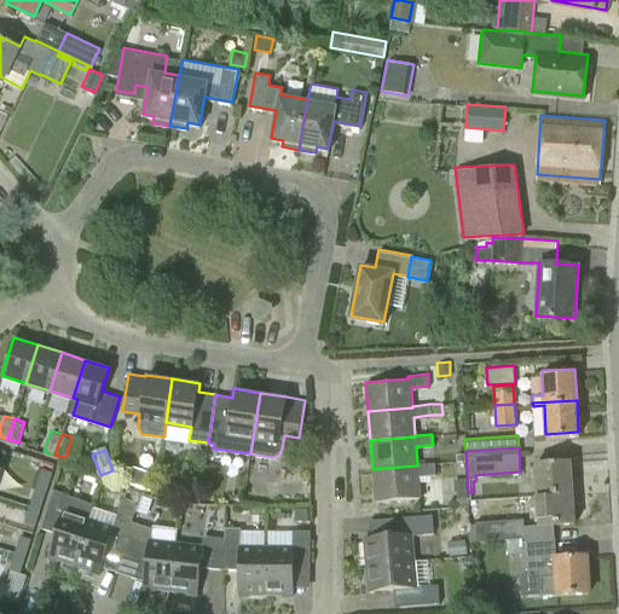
[(537,494),(573,492),(571,458),(534,461),(534,465),(527,465),(527,476),(536,476),(537,494)]
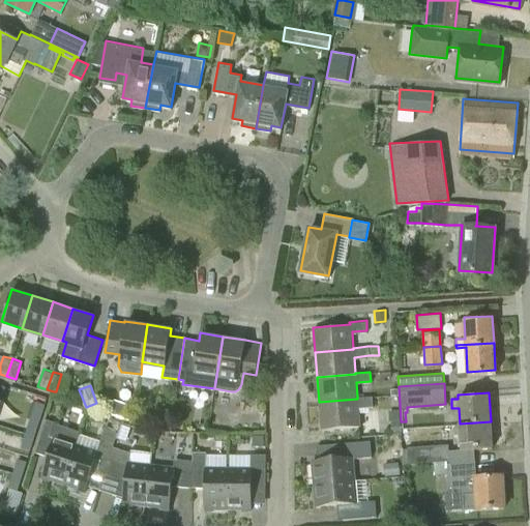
[(360,425),(358,407),(373,406),(372,396),(357,397),(357,399),(319,402),(322,428),(360,425)]
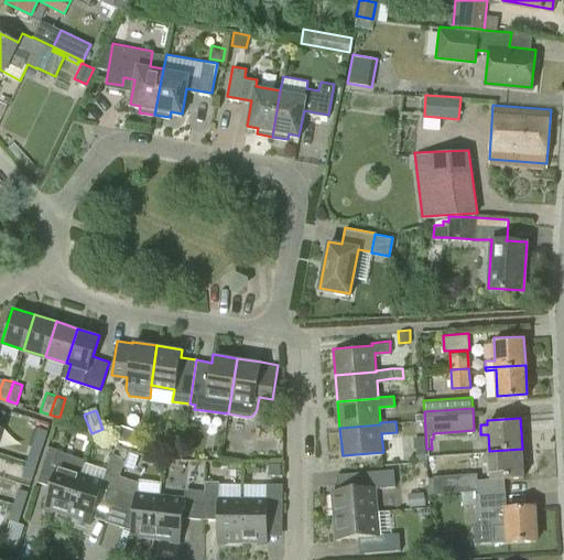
[(147,451),(159,453),(161,439),(149,438),(147,451)]
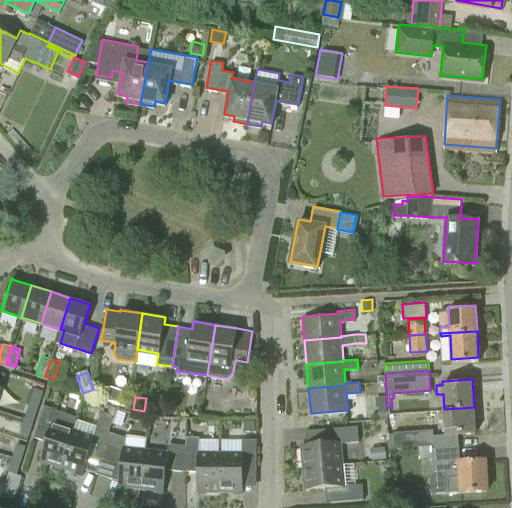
[(24,416),(34,419),(38,405),(29,402),(24,416)]
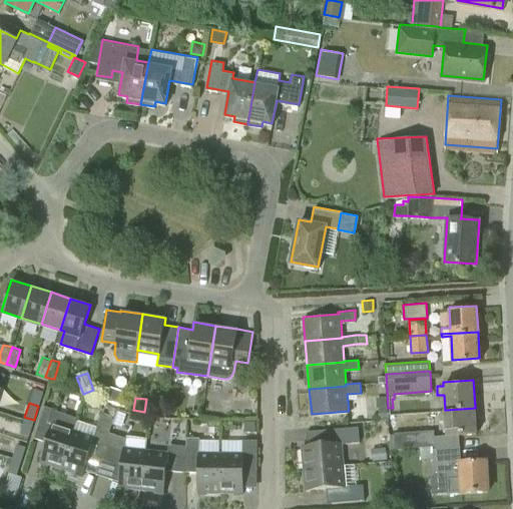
[(34,436),(48,441),(42,458),(63,465),(75,430),(73,429),(77,417),(56,410),(57,409),(44,405),(34,436)]
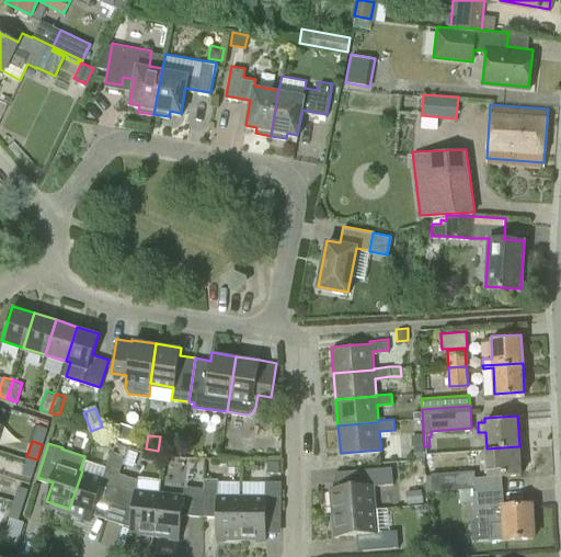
[(423,456),(423,446),(413,447),(414,456),(423,456)]
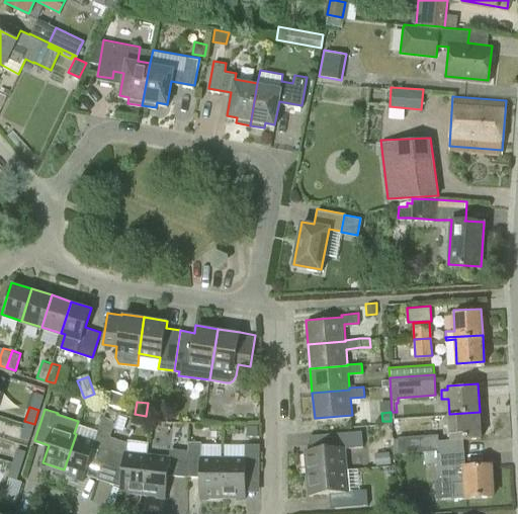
[(480,412),(449,414),(450,439),(482,437),(480,412)]
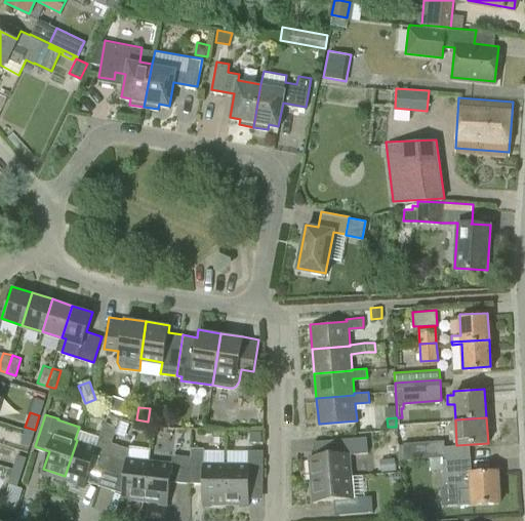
[(148,431),(149,425),(132,421),(131,427),(148,431)]
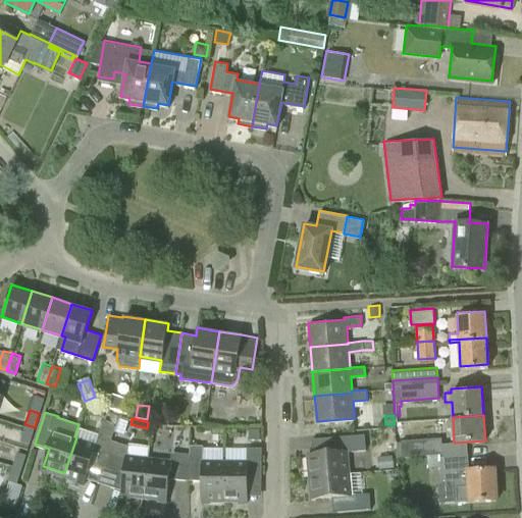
[(35,427),(24,424),(20,438),(30,442),(35,427)]
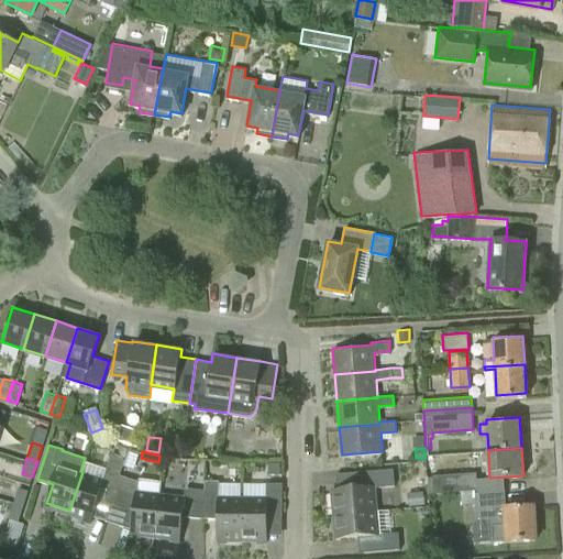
[(280,472),(280,461),(269,461),(269,472),(280,472)]
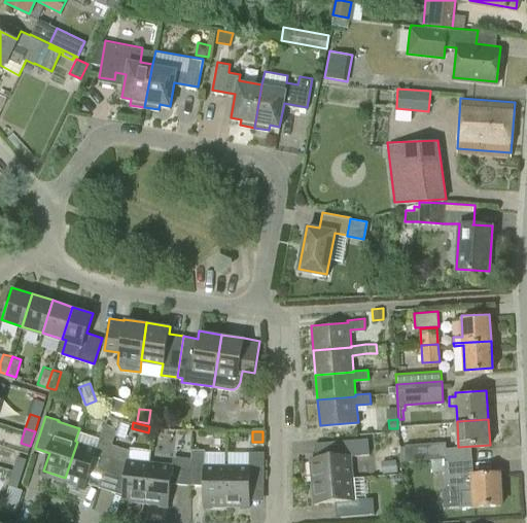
[(77,442),(65,478),(83,484),(88,473),(99,476),(110,443),(111,444),(113,439),(100,434),(96,448),(77,442)]
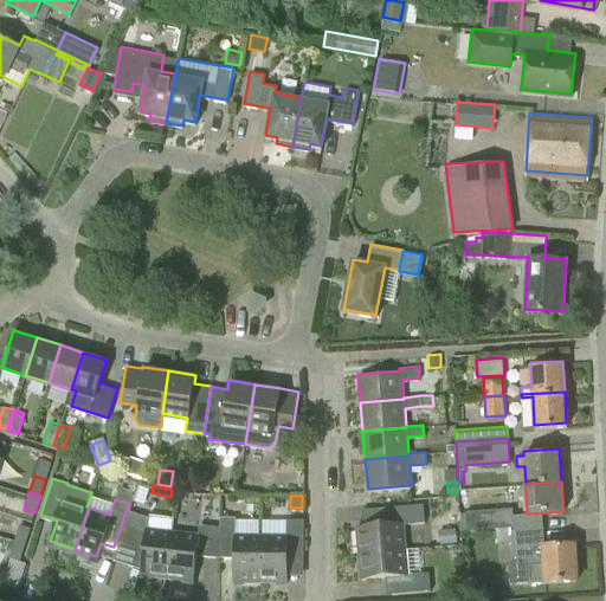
[(385,504),(386,521),(355,523),(358,549),(405,545),(403,521),(424,518),(423,501),(385,504)]
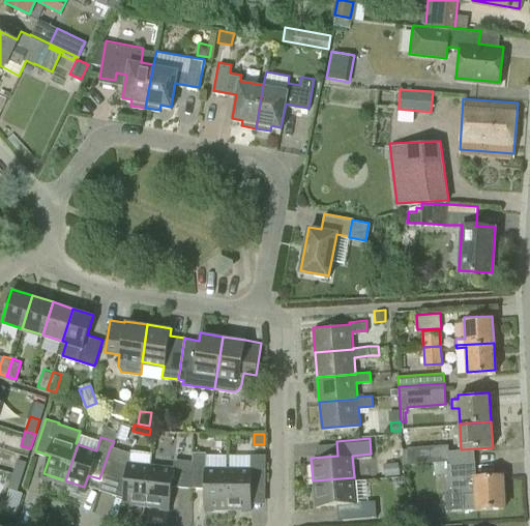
[(408,463),(449,460),(448,444),(407,446),(408,463)]
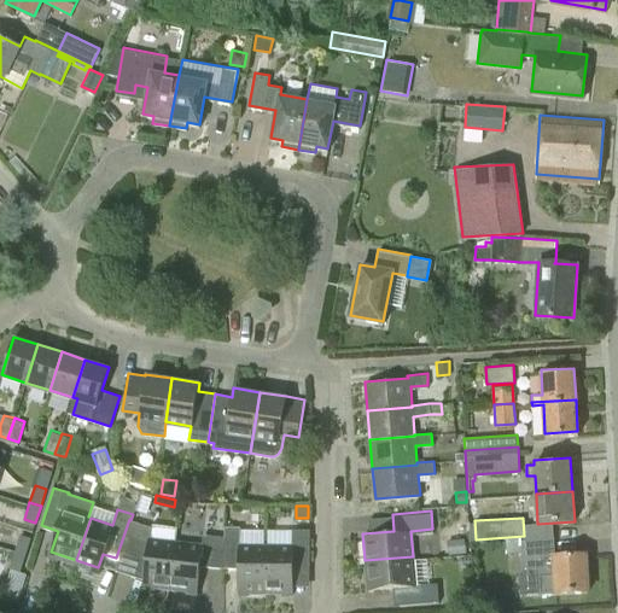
[(173,585),(178,541),(150,538),(151,526),(130,520),(129,519),(116,558),(134,564),(130,574),(146,579),(146,582),(173,585)]
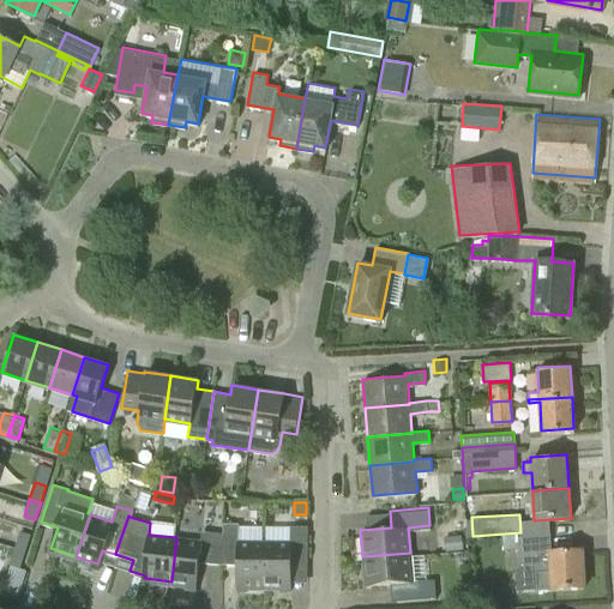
[(289,522),(289,541),(266,541),(266,585),(289,585),(289,558),(306,558),(306,522),(289,522)]
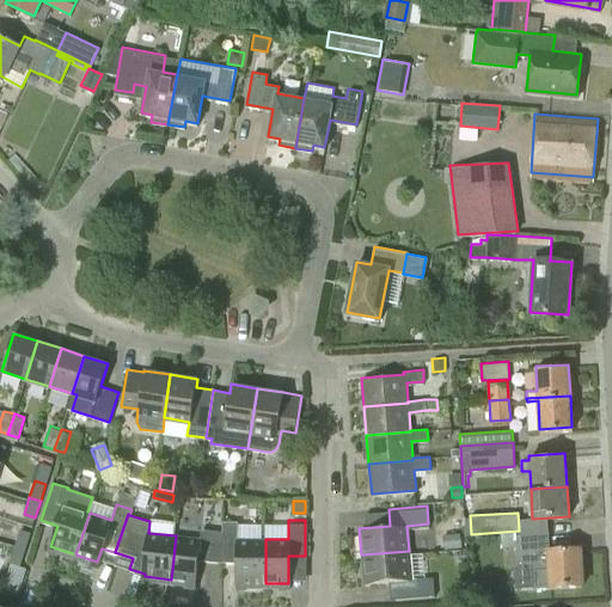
[(265,583),(265,539),(237,539),(237,521),(221,521),(221,531),(224,531),(224,562),(238,562),(238,583),(265,583)]
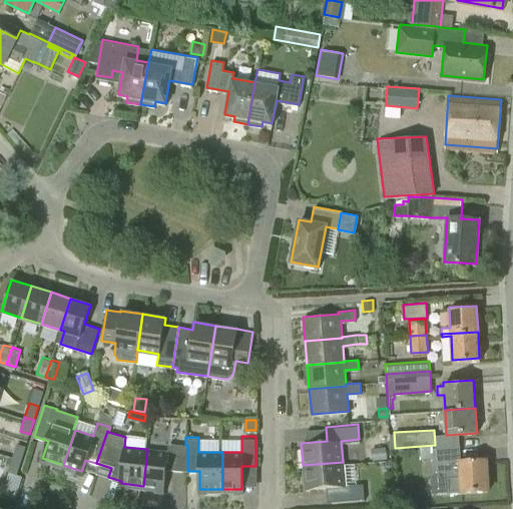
[(12,456),(21,459),(26,445),(17,442),(12,456)]
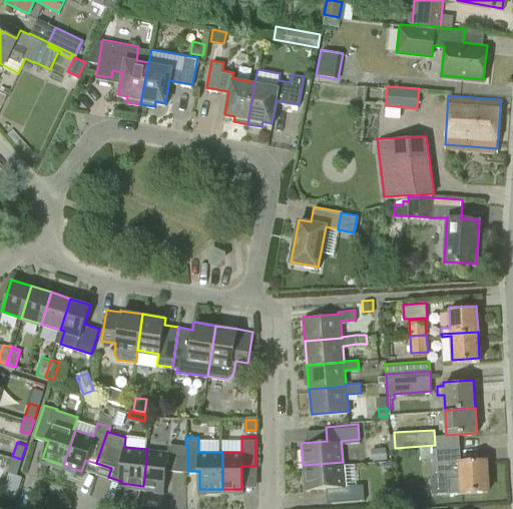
[(147,449),(143,486),(162,488),(164,469),(187,471),(187,445),(185,445),(168,443),(167,451),(147,449)]
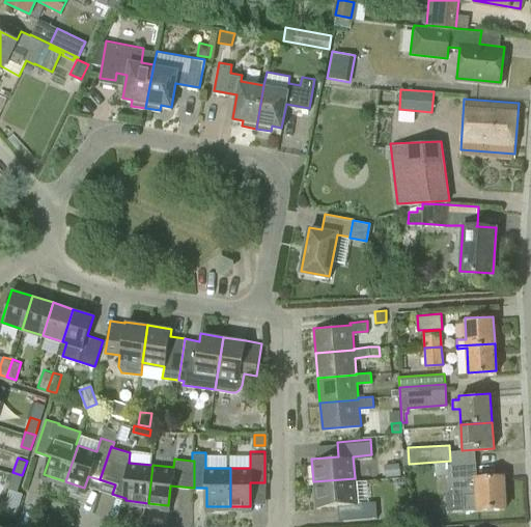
[(464,508),(505,506),(503,475),(477,476),(476,461),(448,463),(449,489),(462,488),(464,508)]
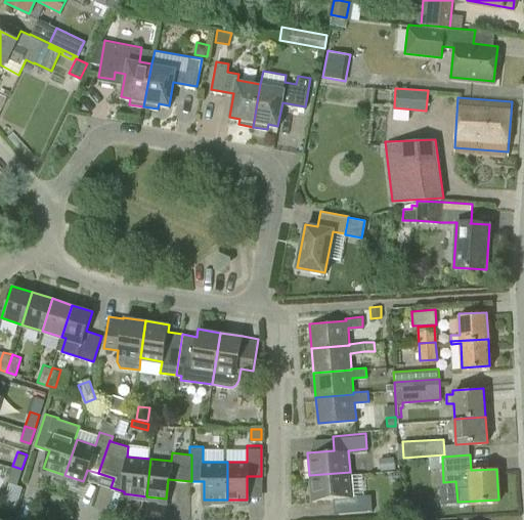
[(380,470),(395,468),(393,456),(378,457),(380,470)]
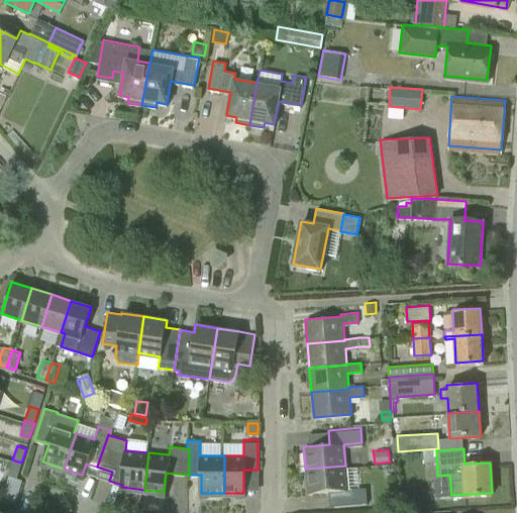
[(21,463),(12,459),(8,474),(17,477),(21,463)]
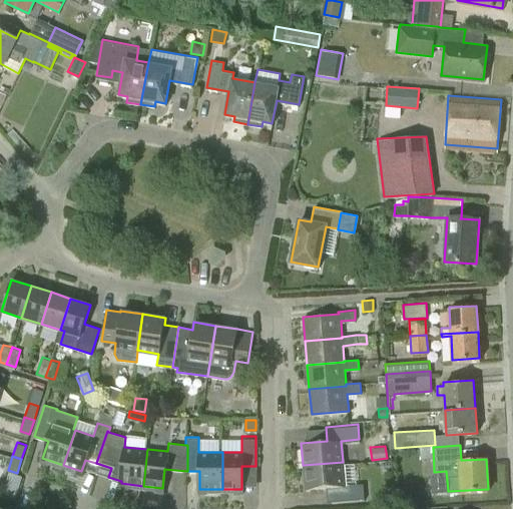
[(363,482),(345,483),(343,462),(303,465),(305,487),(330,485),(332,499),(364,497),(363,482)]
